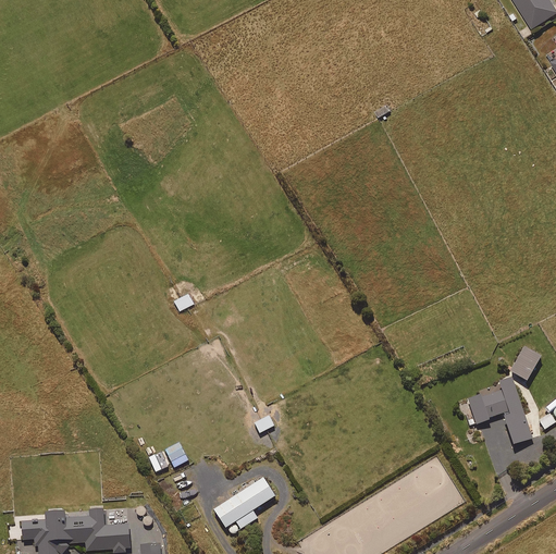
[(514,0),(532,28),(555,13),(555,5),(552,0),(514,0)]
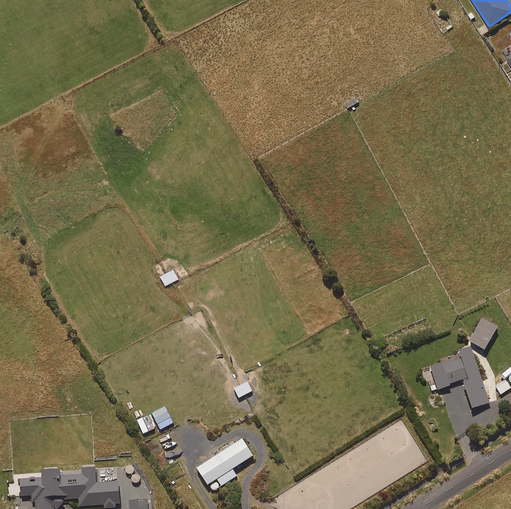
[(510,30),(507,33),(510,38),(510,42),(501,49),(506,56),(510,64),(510,30)]
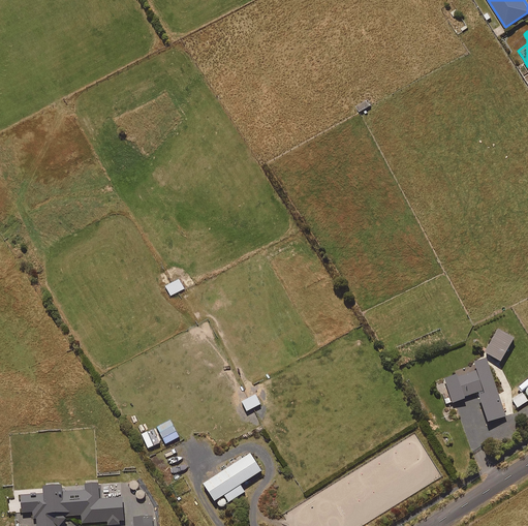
[(370,104),(367,98),(356,104),(360,111),(370,104)]
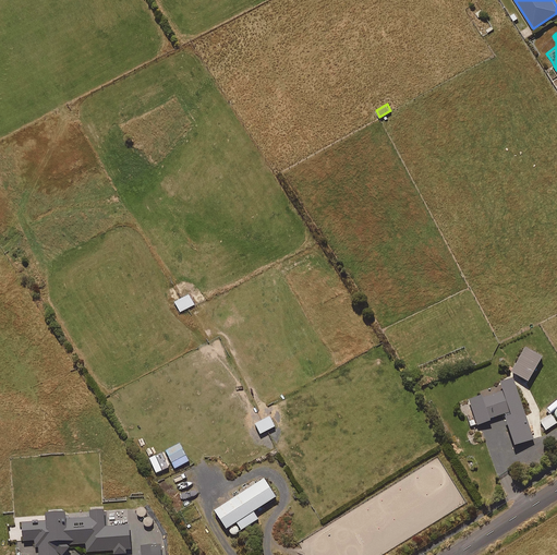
[(193,303),(189,293),(173,300),(179,310),(193,303)]
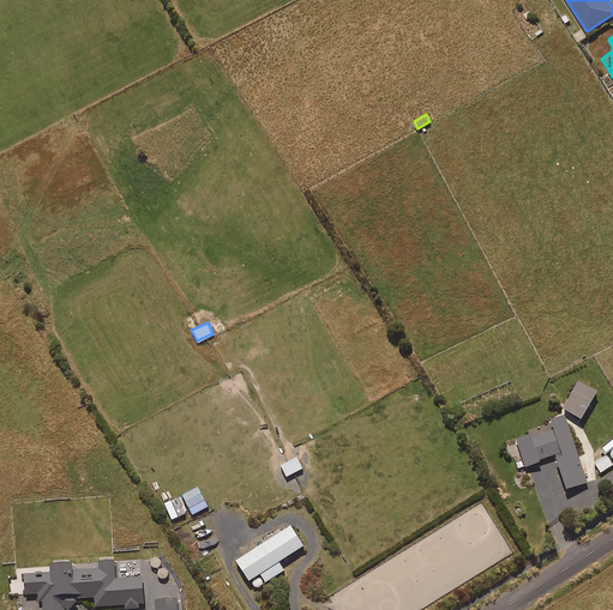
[(596,392),(578,381),(563,408),(581,420),(596,392)]
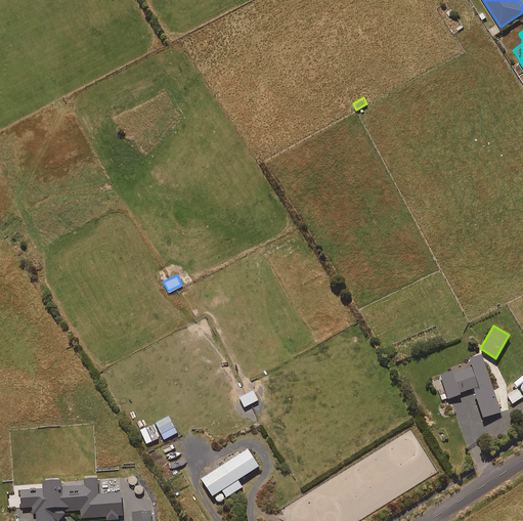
[(500,413),(481,354),(469,358),(471,365),(440,376),(447,398),(460,394),(459,392),(472,388),(482,419),(500,413)]
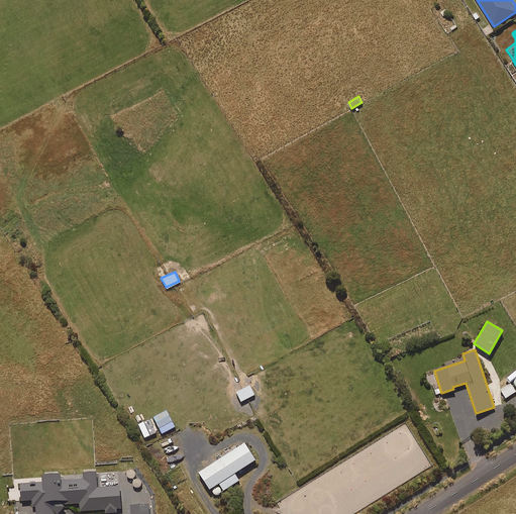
[(515,391),(510,382),(500,387),(505,397),(515,391)]
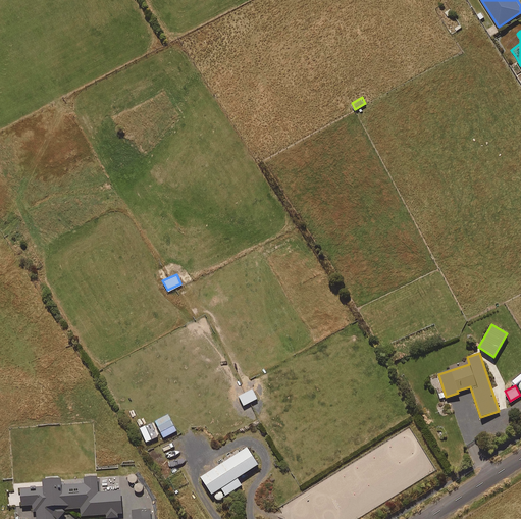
[(256,398),(252,388),(238,396),(243,405),(256,398)]
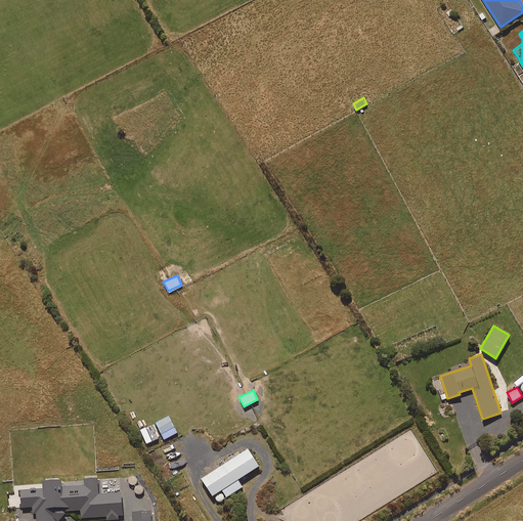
[(258,467),(247,448),(201,478),(216,503),(242,486),(237,480),(258,467)]
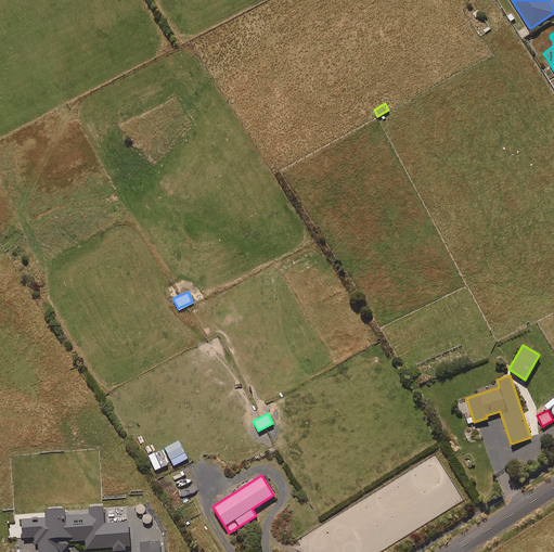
[(24,518),(24,521),(25,537),(36,536),(36,542),(39,542),(39,551),(61,551),(65,551),(69,544),(69,539),(86,538),(87,548),(114,546),(115,550),(126,549),(126,544),(131,544),(130,521),(104,522),(104,505),(90,506),(90,513),(67,514),(67,510),(48,511),(48,517),(24,518)]
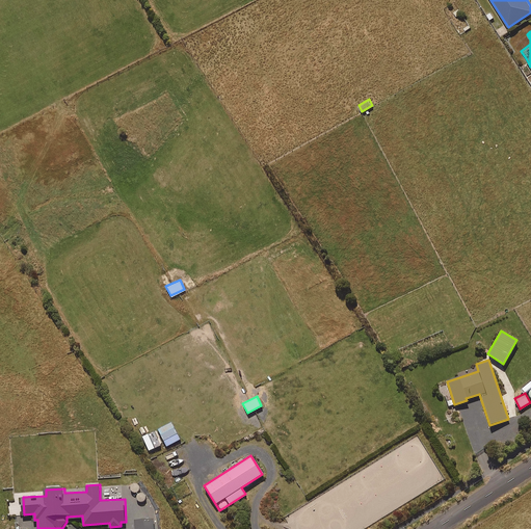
[(154,528),(154,516),(135,518),(135,528),(154,528)]
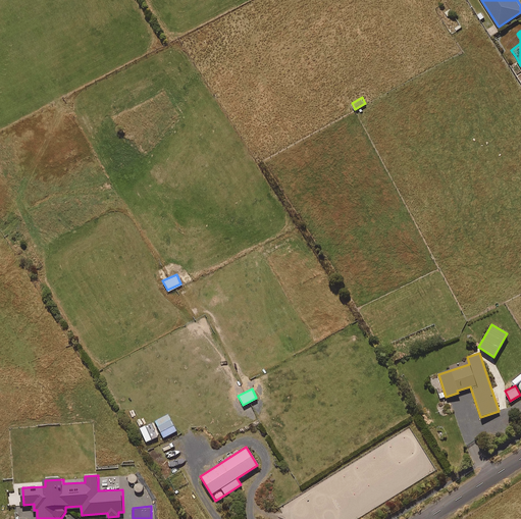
All buildings are outlined.
